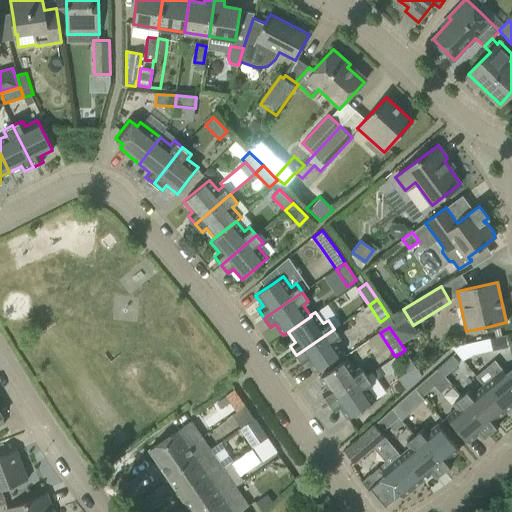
[(334,329),(296,355),(302,363),(307,360),(315,371),(343,352),(335,341),(340,338),(334,329)]
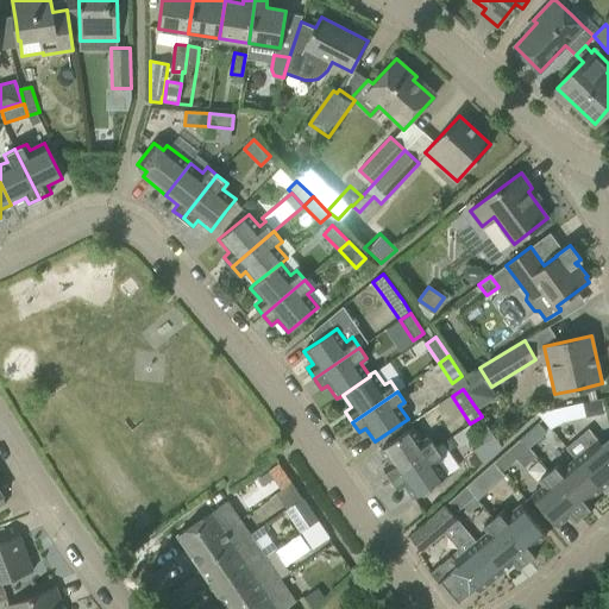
[(582,403),(560,408),(563,421),(585,415),(582,403)]
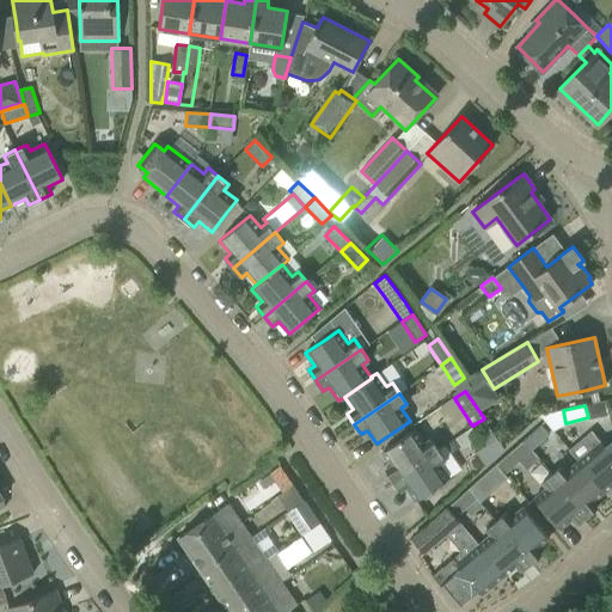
[(505,450),(484,418),(472,426),(487,446),(476,452),(485,466),(505,450)]
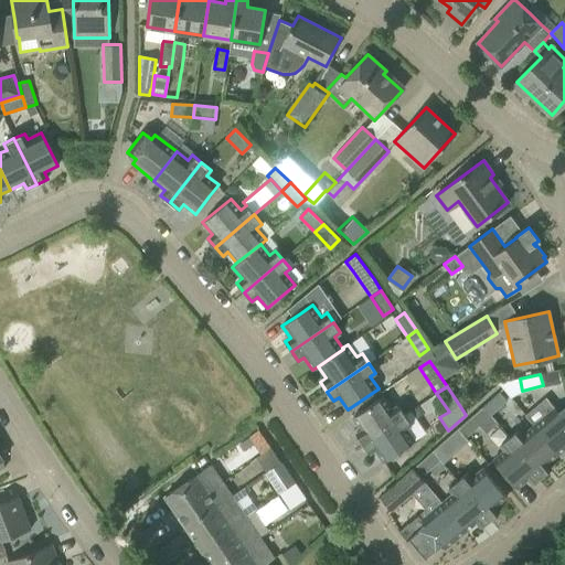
[(500,393),(483,407),(491,416),(508,402),(500,393)]
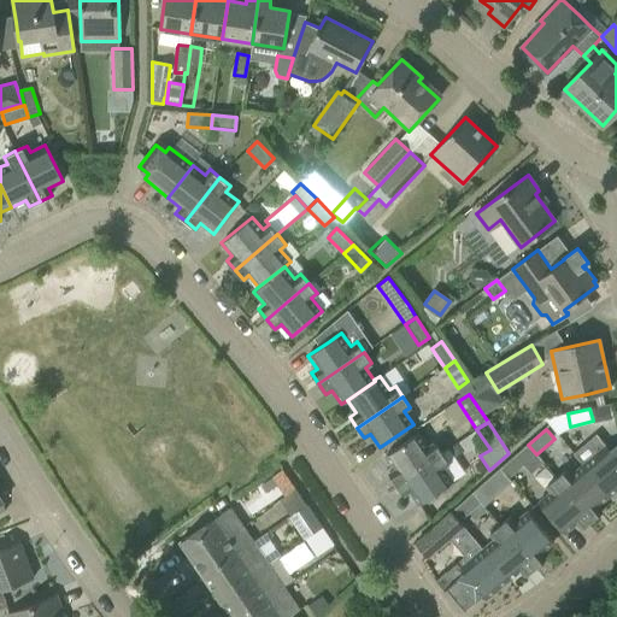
[(388,474),(395,485),(441,453),(434,442),(428,446),(418,433),(386,456),(394,469),(388,474)]
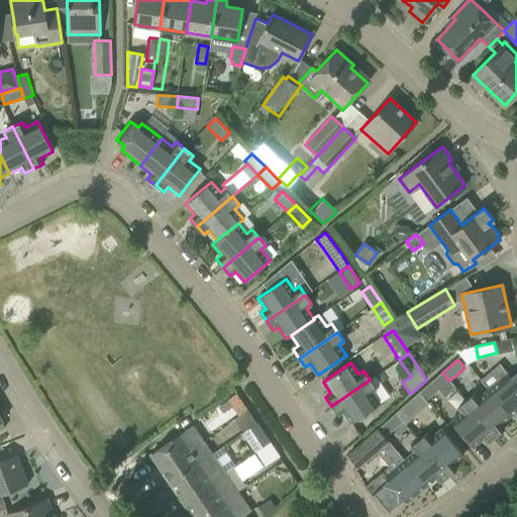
[(488,390),(510,416),(516,409),(516,372),(511,378),(499,364),(480,380),(488,390)]
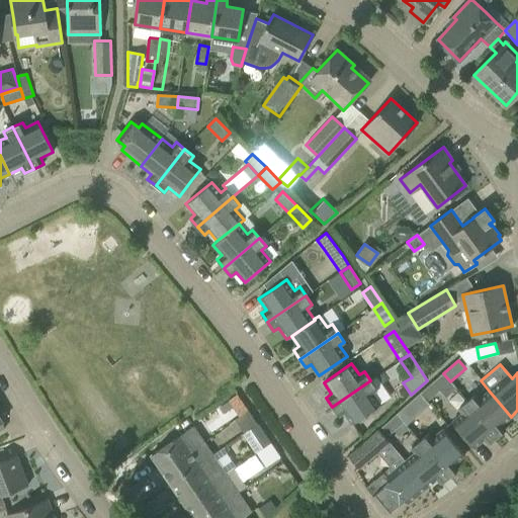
[(443,373),(420,394),(427,402),(440,391),(446,398),(456,389),(450,381),(443,373)]
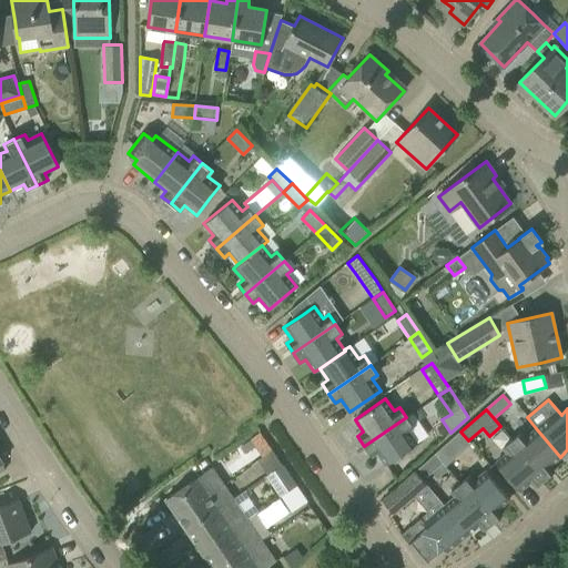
[(406,417),(364,446),(371,456),(376,452),(385,464),(404,452),(416,444),(407,430),(413,427),(406,417)]
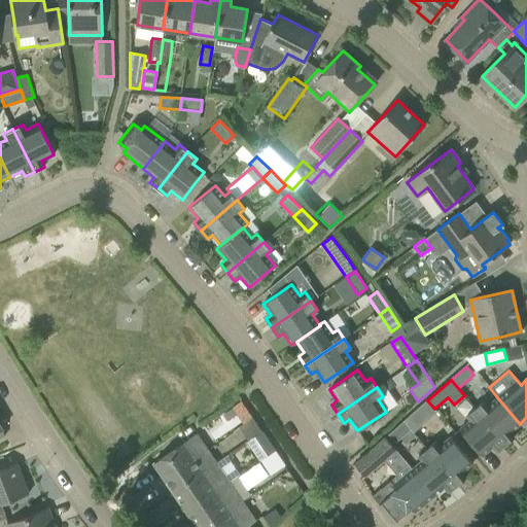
[(484,400),(475,408),(505,445),(514,437),(510,432),(520,424),(497,397),(488,406),(484,400)]
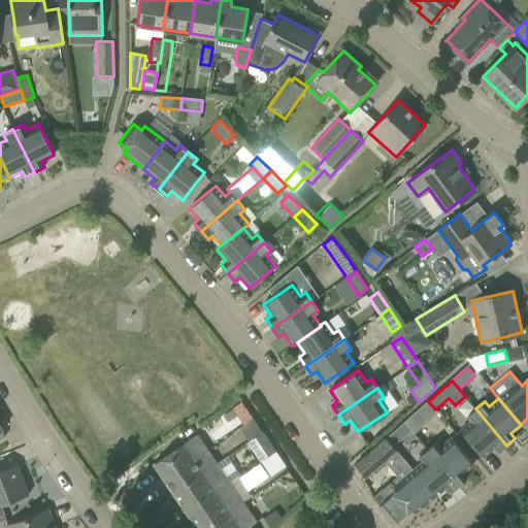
[(428,401),(404,422),(411,431),(435,409),(428,401)]
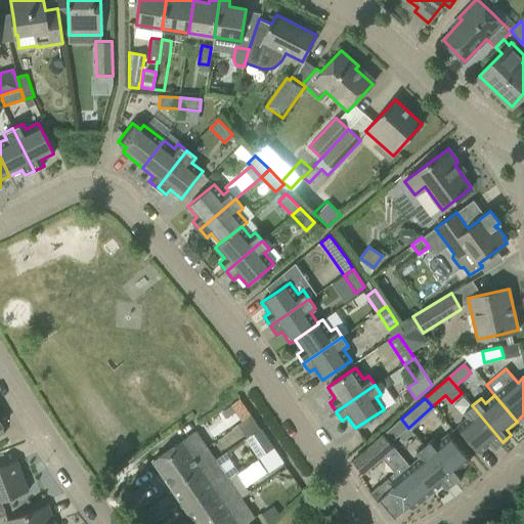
[(251,416),(239,399),(231,405),(243,421),(251,416)]
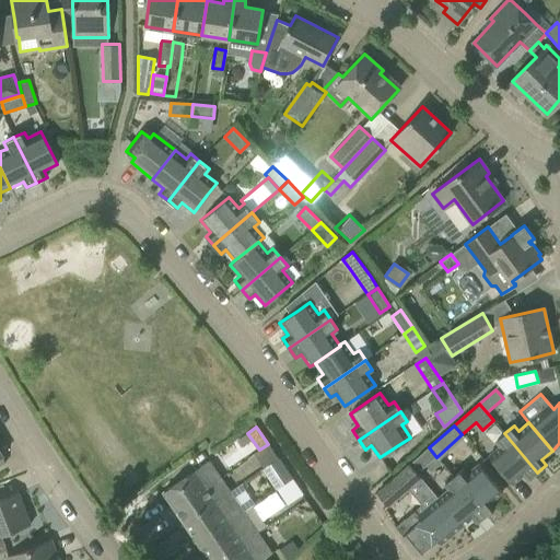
[(537,473),(504,433),(496,441),(500,446),(488,456),(498,467),(512,485),(524,475),(528,479),(537,473)]
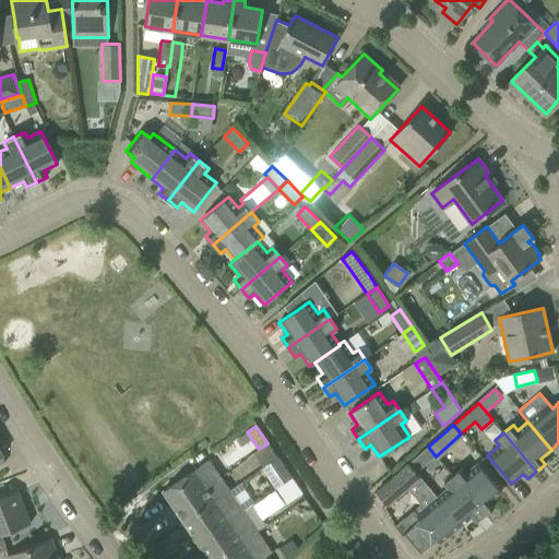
[(436,456),(428,447),(413,461),(420,470),(436,456)]
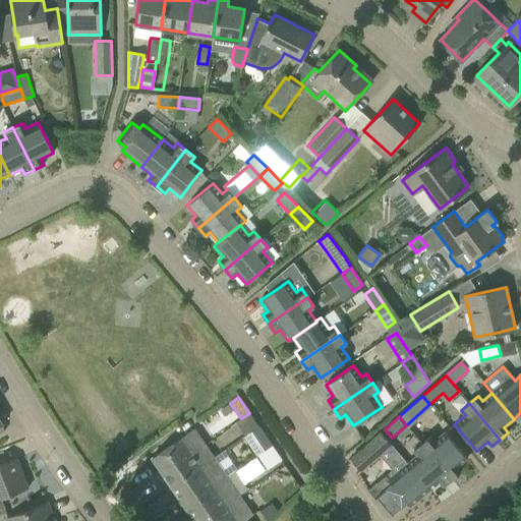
[(234,422),(221,429),(227,442),(240,435),(234,422)]
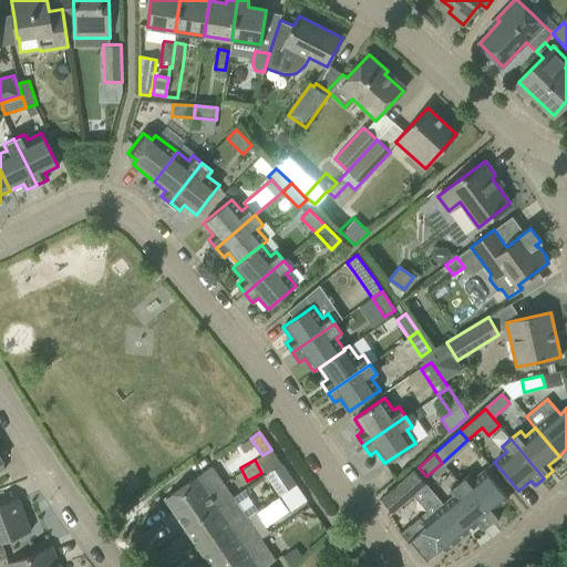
[(165,497),(176,514),(222,482),(212,466),(165,497)]
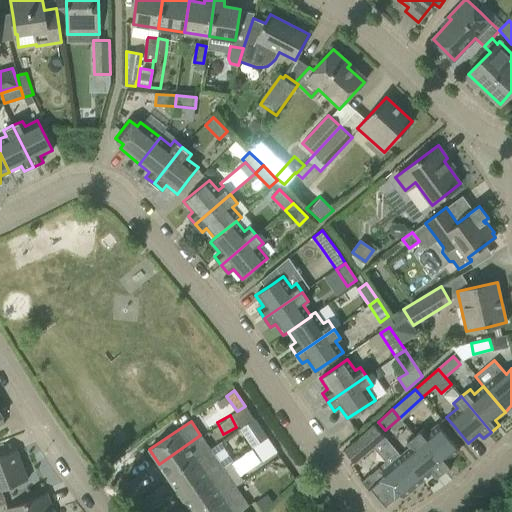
[(361,436),(345,449),(356,462),(371,449),(385,437),(374,424),(361,436)]
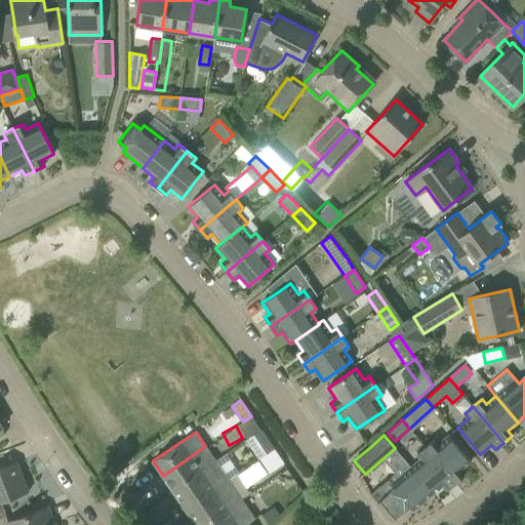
[(434,440),(425,447),(455,483),(463,476),(459,471),(471,461),(448,435),(438,444),(434,440)]
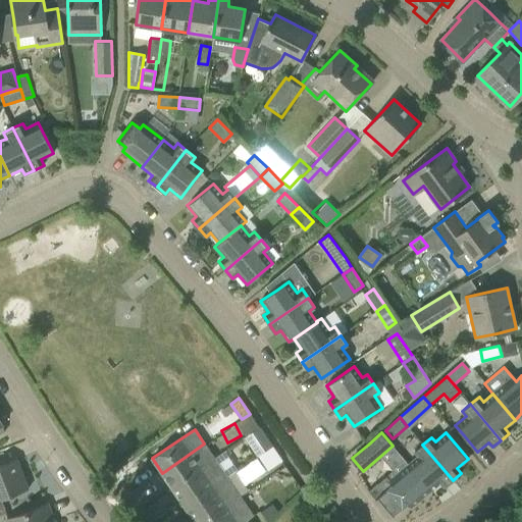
[(265,436),(252,446),(259,456),(272,447),(265,436)]
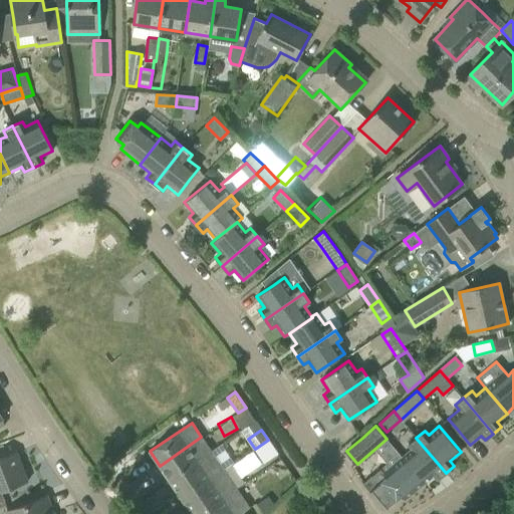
[(160,466),(169,480),(211,451),(201,437),(160,466)]
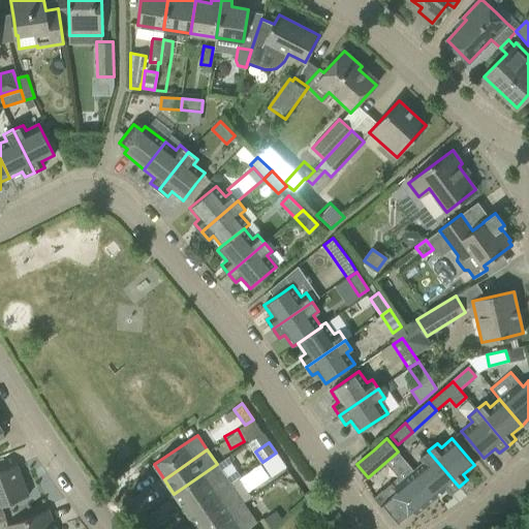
[(424,462),(413,471),(436,497),(446,489),(450,494),(459,487),(428,450),(419,457),(424,462)]
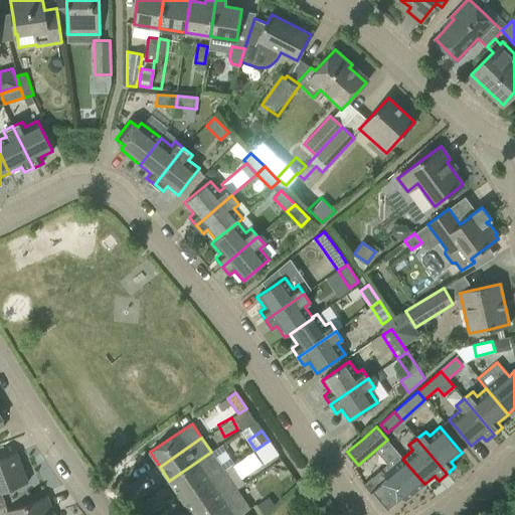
[(269,441),(255,450),(266,465),(279,456),(269,441)]
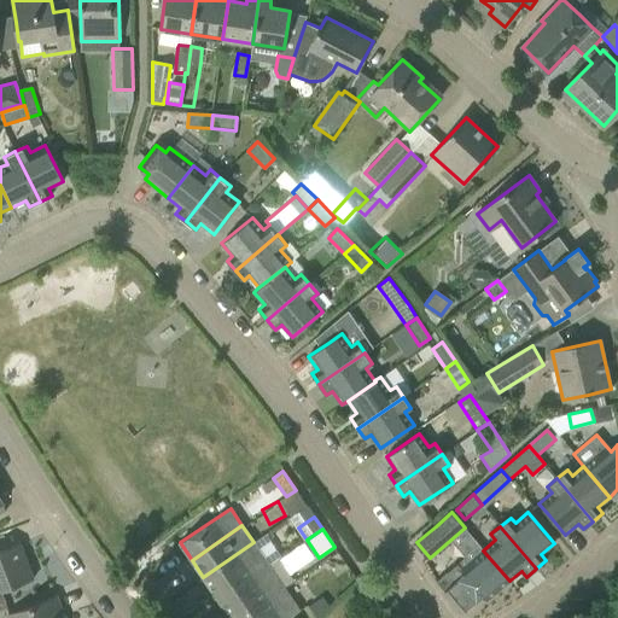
[(254,542),(203,577),(219,600),(269,565),(254,542)]
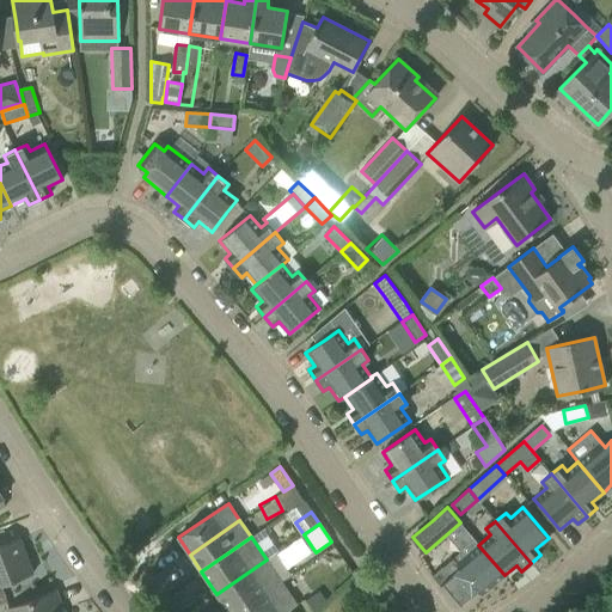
[(0,585),(32,573),(19,538),(0,545),(0,585)]
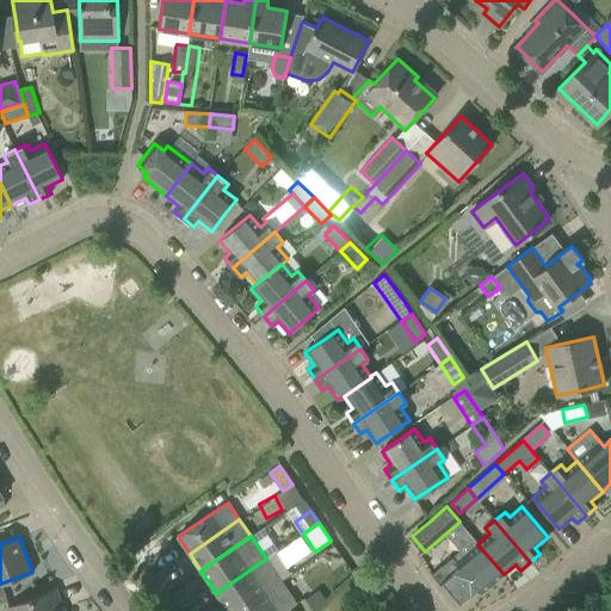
[(504,574),(477,544),(474,548),(455,562),(450,559),(432,574),(431,574),(457,605),(477,588),(481,593),(504,574)]
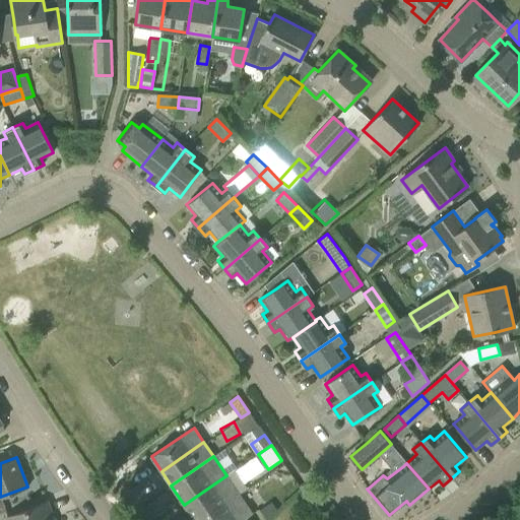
[(226,475),(184,505),(193,519),(202,519),(239,495),(226,475)]
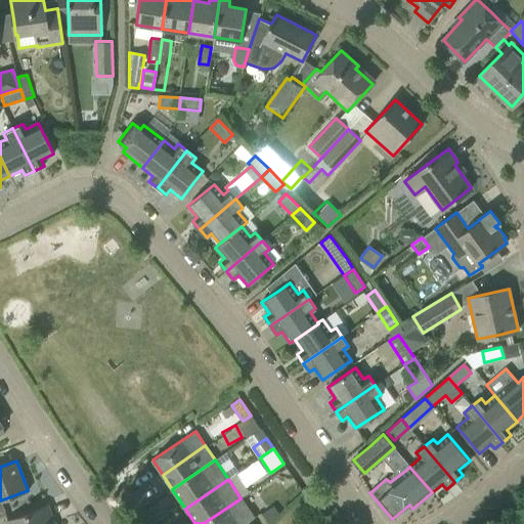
[(241,498),(204,523),(245,523),(249,521),(254,518),(241,498)]
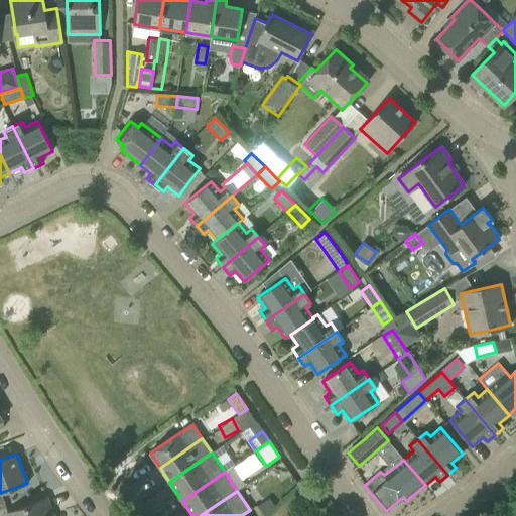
[(53,515),(52,513),(46,498),(28,506),(5,514),(6,515),(53,515)]
